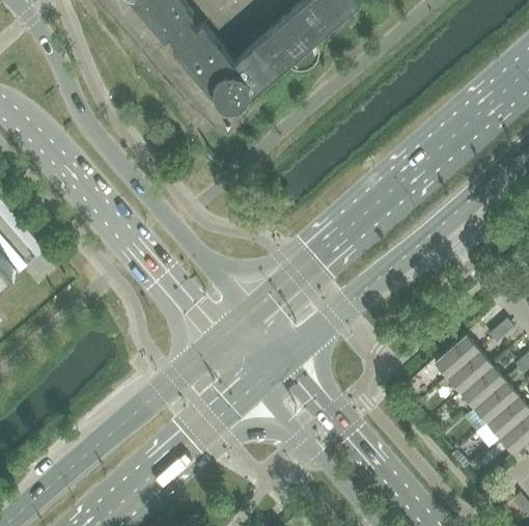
[(129,0),(164,40),(169,37),(176,46),(172,50),(217,103),(222,107),(229,109),(237,108),(243,104),(285,67),(290,72),(298,74),(305,73),(311,70),(315,63),(317,56),(316,50),(313,44),(356,6),(350,0),(306,0),(232,63),(200,26),(195,30),(188,21),(192,17),(177,0),(129,0)]
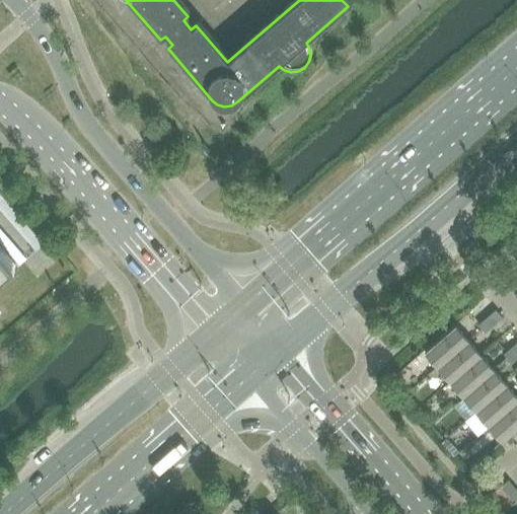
[(0,277),(13,267),(0,251),(0,277)]
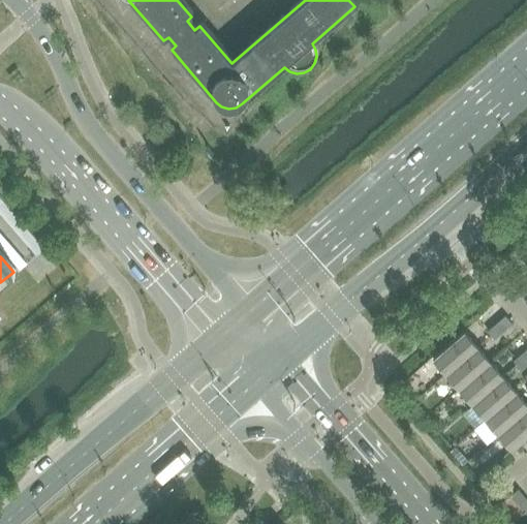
[(504,320),(495,329),(501,336),(510,328),(504,320)]
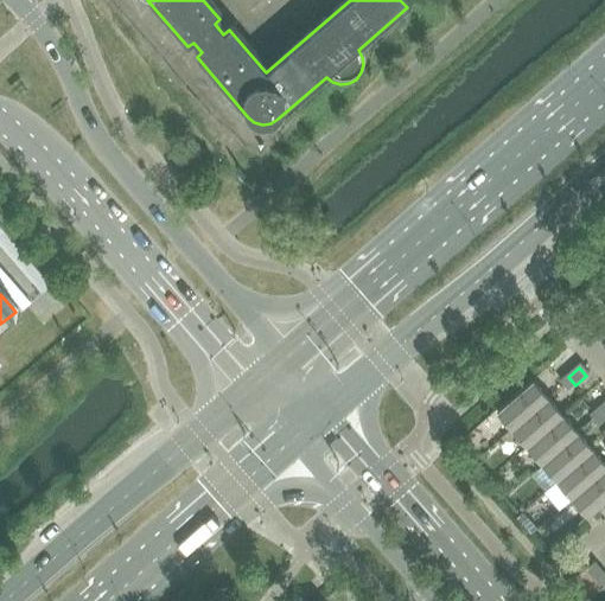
[(575,385),(568,377),(559,385),(566,394),(575,385)]
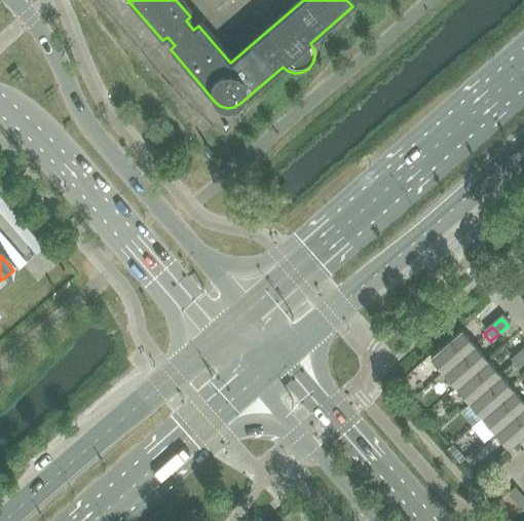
[(429,361),(443,376),(474,349),(459,334),(429,361)]
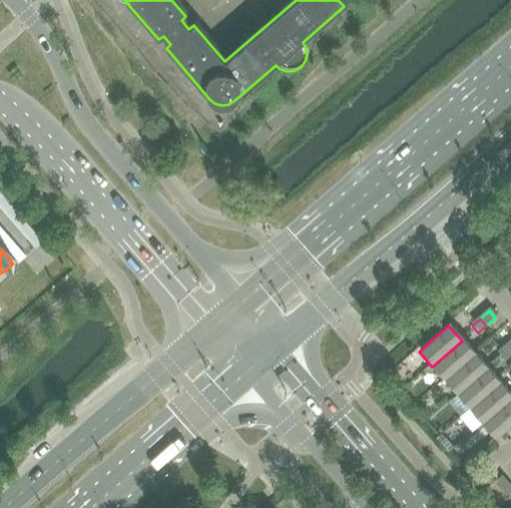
[(432,367),(445,381),(474,355),(462,341),(432,367)]
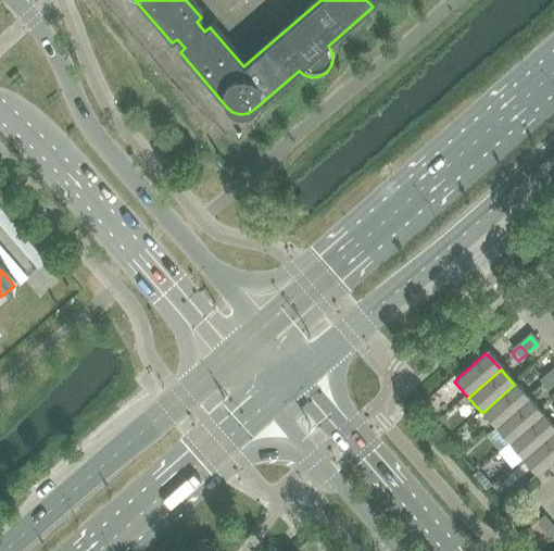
[(553,385),(553,384),(548,376),(539,385),(545,392),(553,385)]
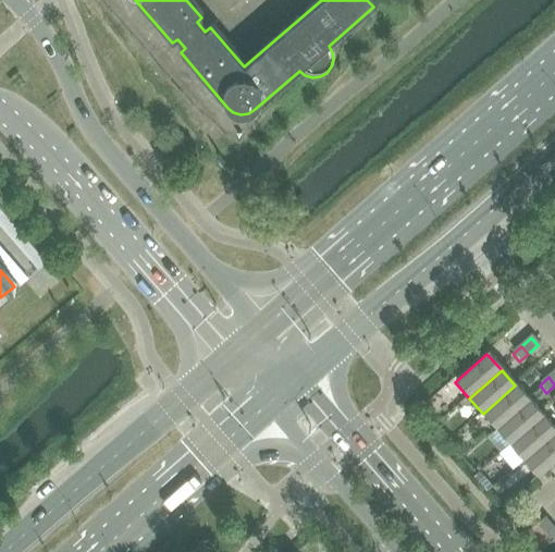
[(483,414),(496,430),(529,402),(515,385),(483,414)]
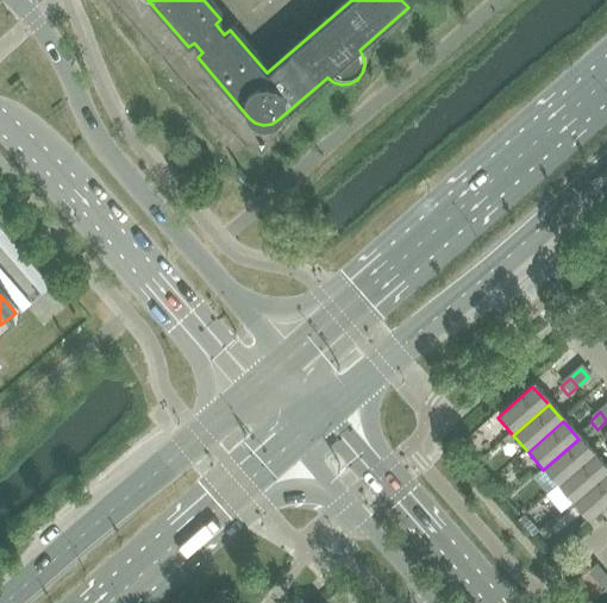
[(543,470),(558,487),(594,456),(579,439),(543,470)]
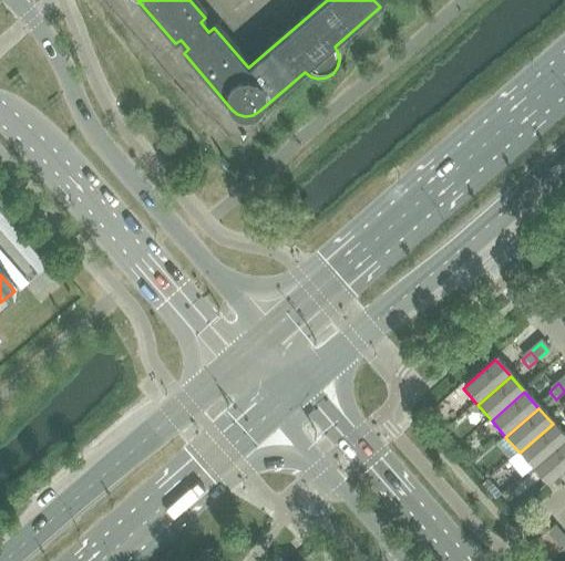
[(520,453),(533,469),(564,440),(564,438),(553,424),(520,453)]
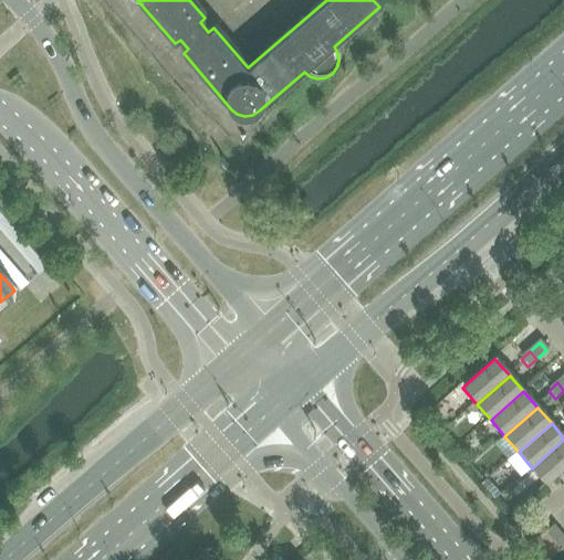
[(563,440),(532,468),(547,485),(563,469),(563,440)]
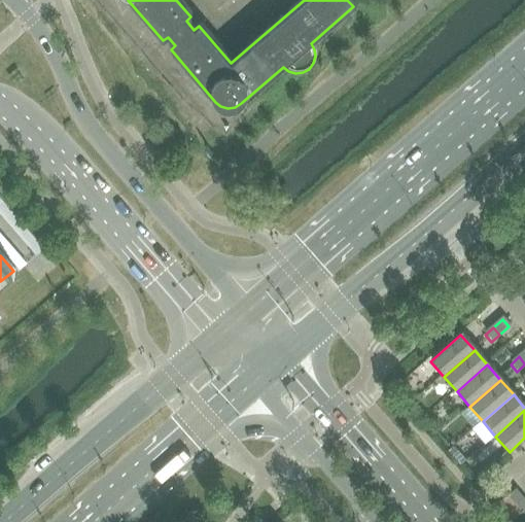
[(508,498),(515,508),(522,500),(515,491),(508,498)]
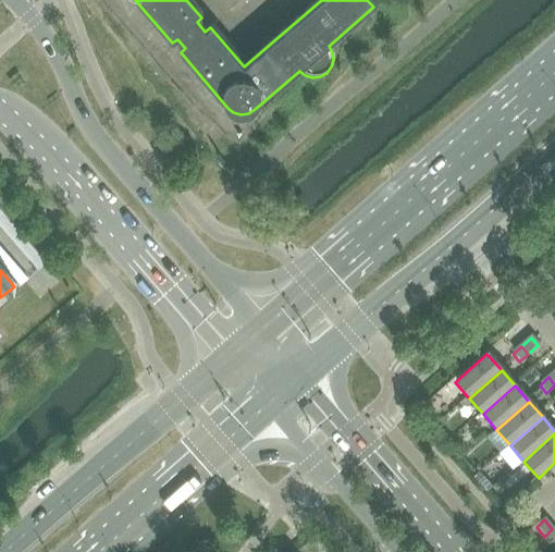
[(554,532),(552,529),(544,537),(553,546),(554,543),(554,532)]
